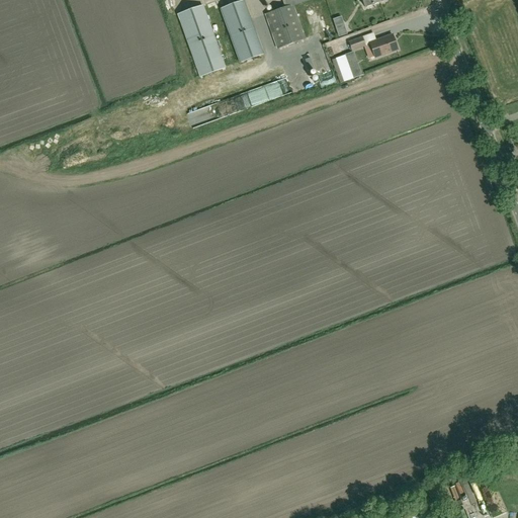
[(263,54),(244,0),(220,9),(240,63),(263,54)]
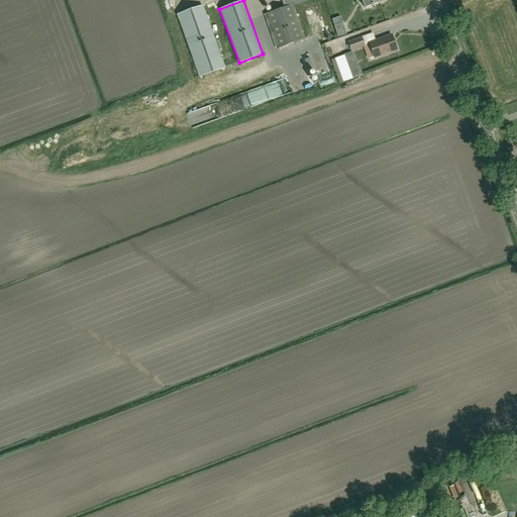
[(362,0),(365,8),(386,0),(385,0),(281,0),(284,7),(265,14),(278,48),(304,38),(292,5),(305,0),(362,0)]
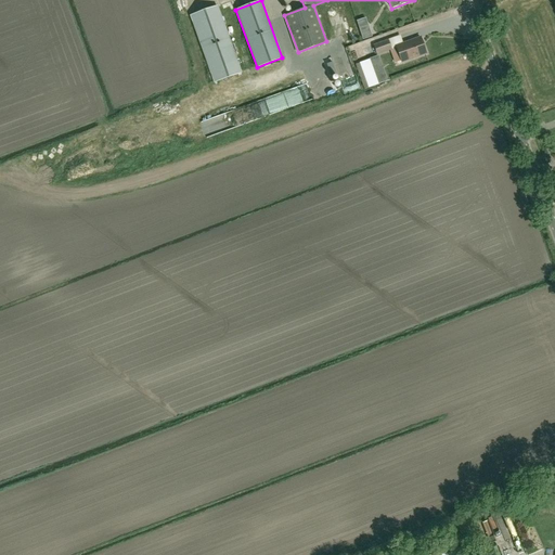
[(190,15),(214,84),(242,74),(217,5),(190,15)]
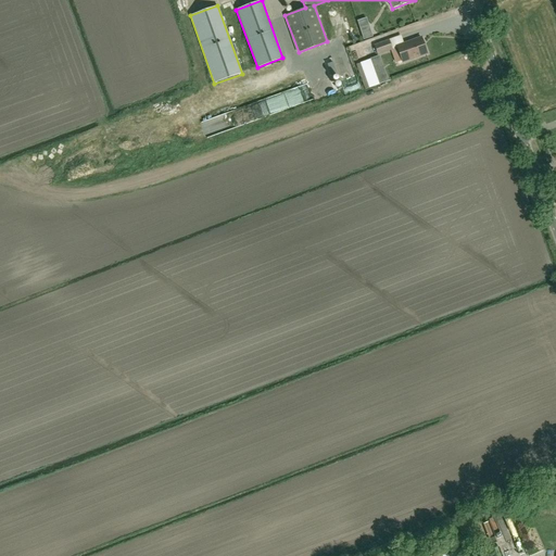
[(396,47),(402,63),(427,53),(421,38),(396,47)]
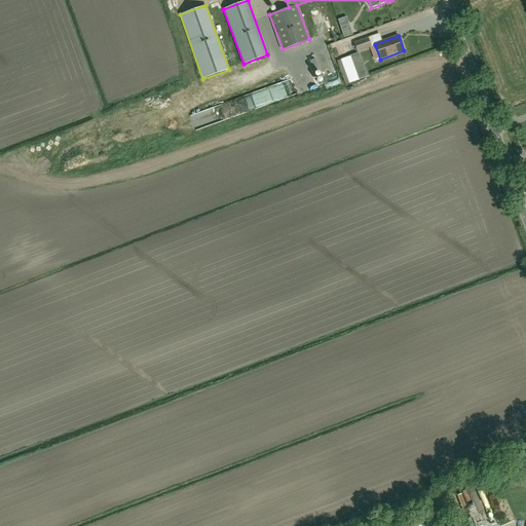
[(368,39),(354,44),(357,51),(371,46),(368,39)]
